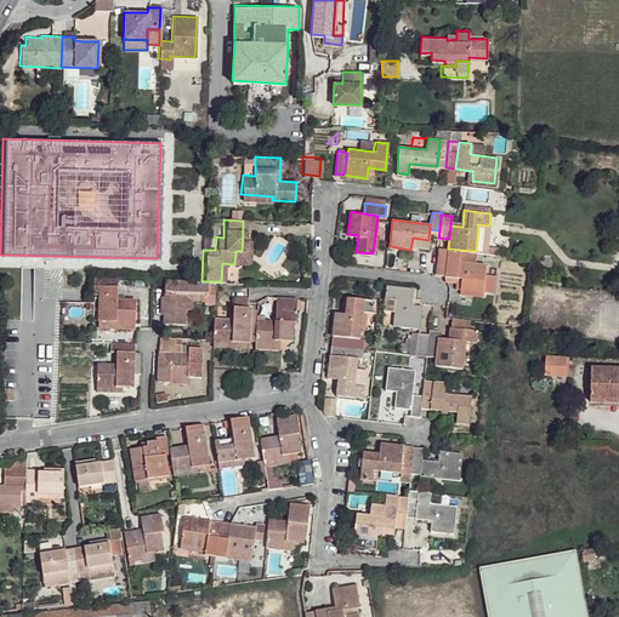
[(489,226),(478,224),(476,251),(487,252),(489,226)]
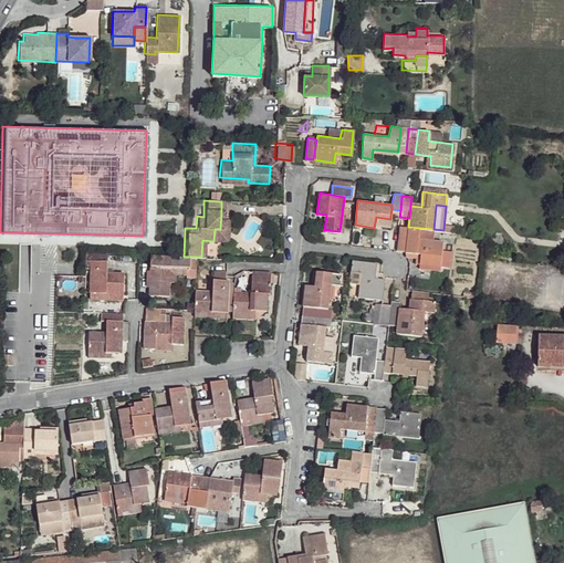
[(227,211),(221,211),(220,229),(215,229),(213,241),(202,240),(201,257),(213,258),(213,246),(218,241),(226,241),(227,211)]
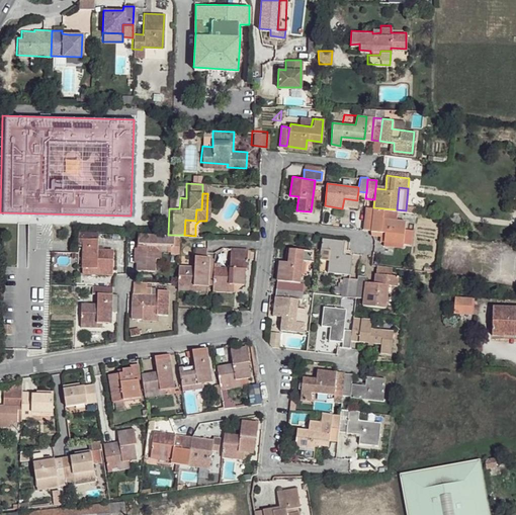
[(373,207),(365,205),(362,227),(371,228),(373,207)]
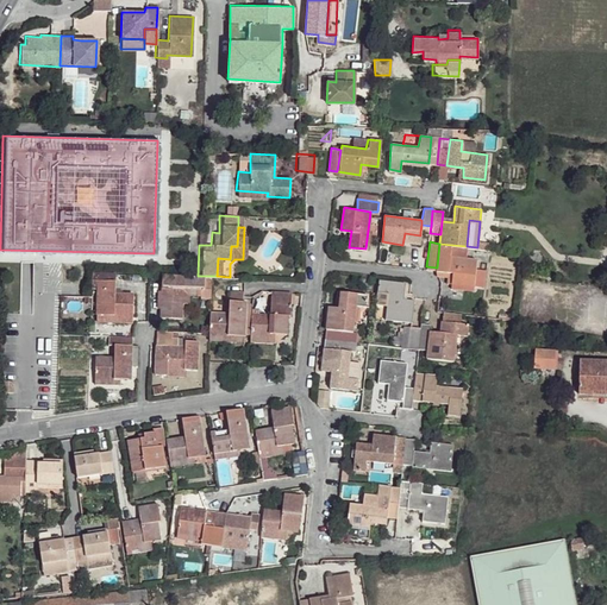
[(452,245),(439,244),(437,268),(442,268),(440,271),(452,272),(454,283),(473,285),(476,259),(450,256),(452,245)]
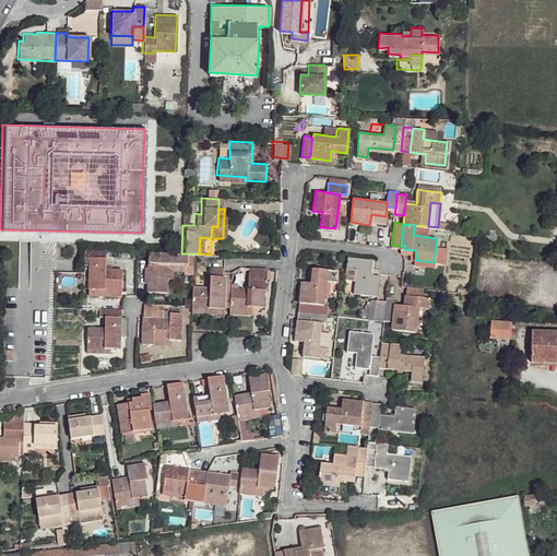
[(181,253),(150,252),(147,292),(166,293),(167,278),(168,263),(180,264),(186,264),(186,253),(181,253)]
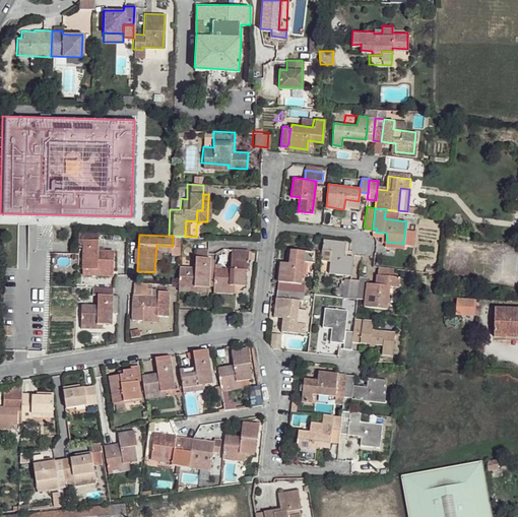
[(346,241),(324,238),(322,248),(330,249),(328,272),(351,275),(353,255),(344,254),(346,241)]
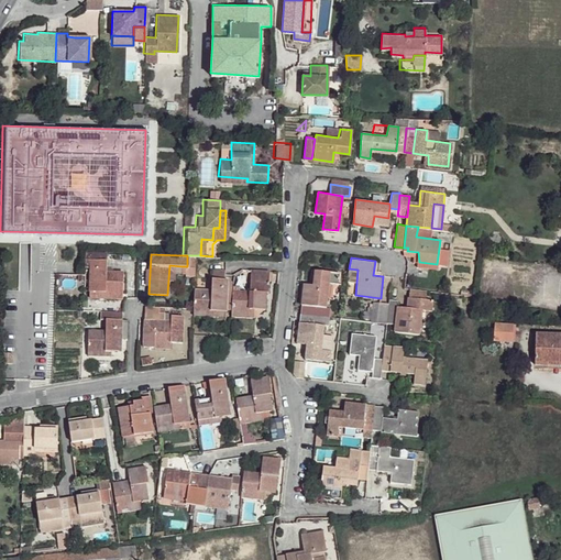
[(107,260),(92,259),(91,266),(90,289),(100,291),(123,292),(124,271),(107,271),(107,260)]
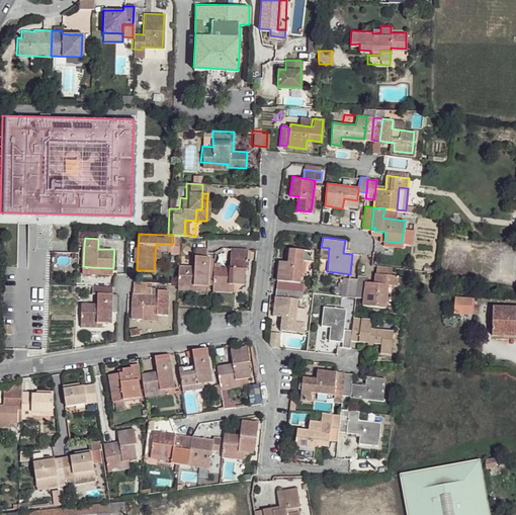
[(167,245),(156,244),(155,257),(160,257),(161,251),(167,250),(167,245)]
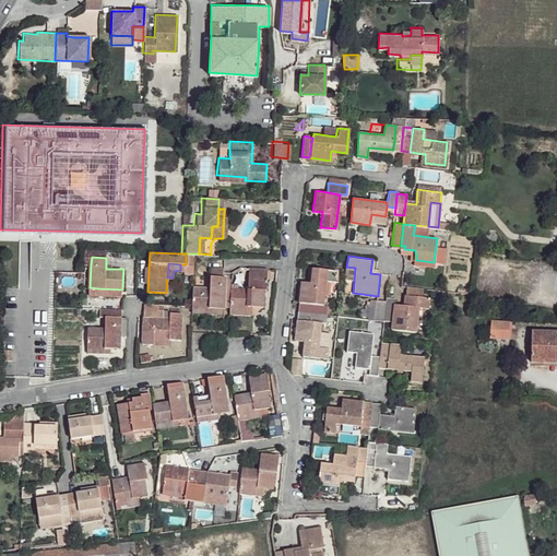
[(248,288),(232,287),(230,307),(248,307),(248,306),(253,306),(263,307),(264,290),(267,290),(268,269),(249,268),(248,288)]
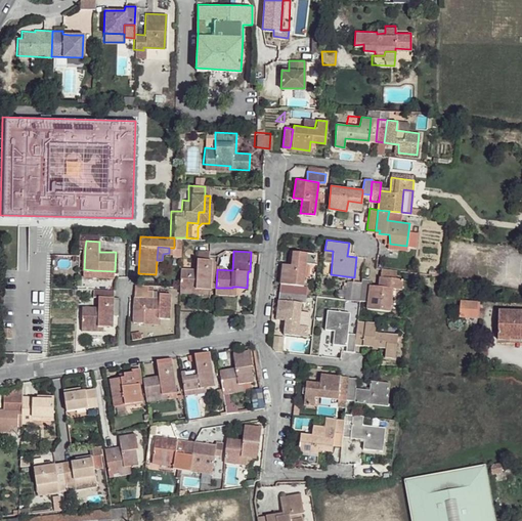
[(315,254),(294,251),(292,265),(283,264),(280,284),(303,286),(305,263),(315,264),(315,254)]
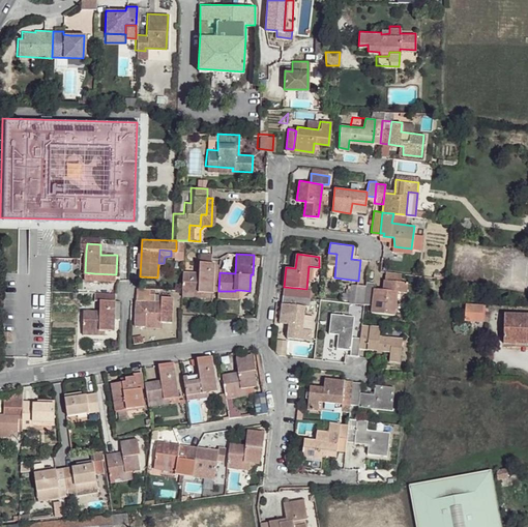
[(197,271),(182,271),(181,288),(181,290),(211,291),(212,262),(199,261),(197,271)]
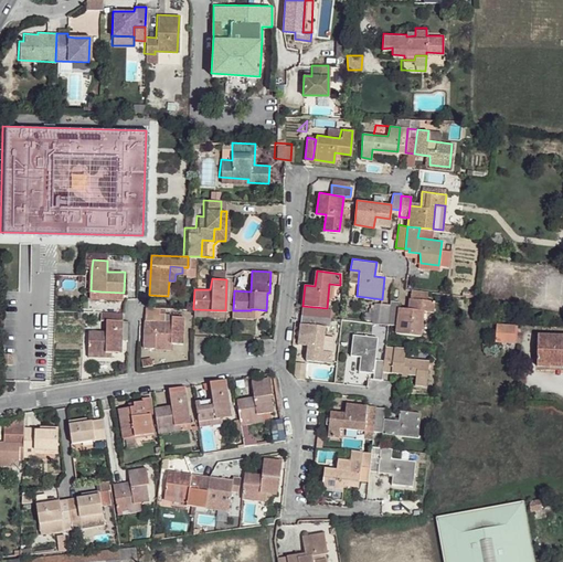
[(407,311),(399,310),(396,322),(396,331),(421,333),(424,310),(433,310),(434,299),(410,297),(407,311)]
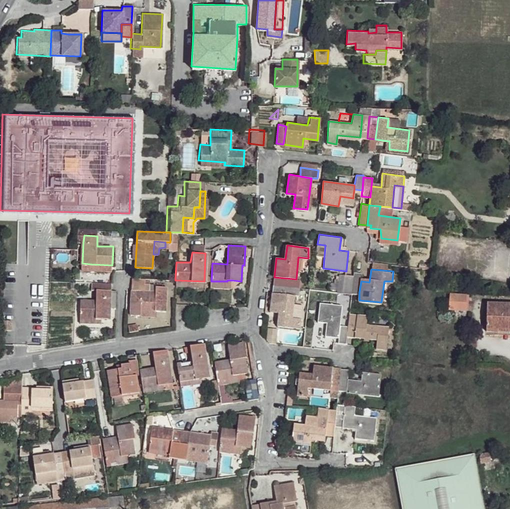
[(362,271),(354,270),(351,292),(359,292),(361,281),(362,271)]
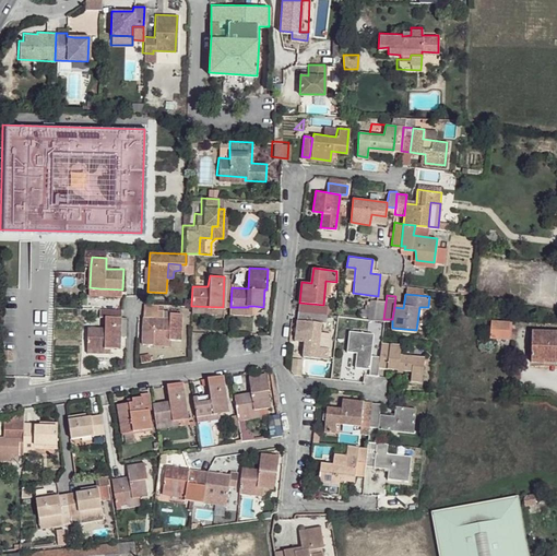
[(158,304),(144,303),(143,317),(143,342),(154,344),(154,338),(169,339),(180,339),(181,314),(170,312),(170,318),(163,318),(163,308),(158,308),(158,304)]
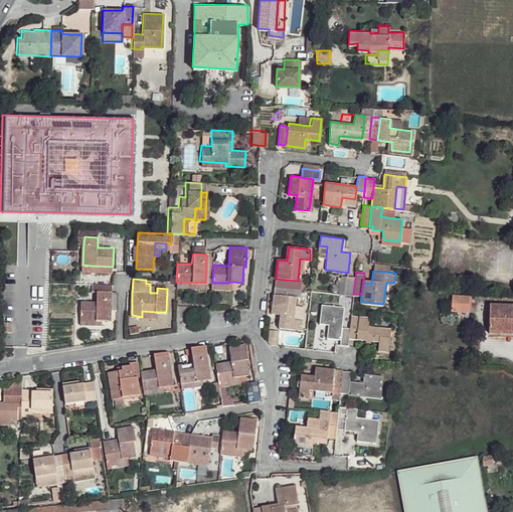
[(298,281),(276,279),(275,286),(301,289),(302,281),(298,281)]
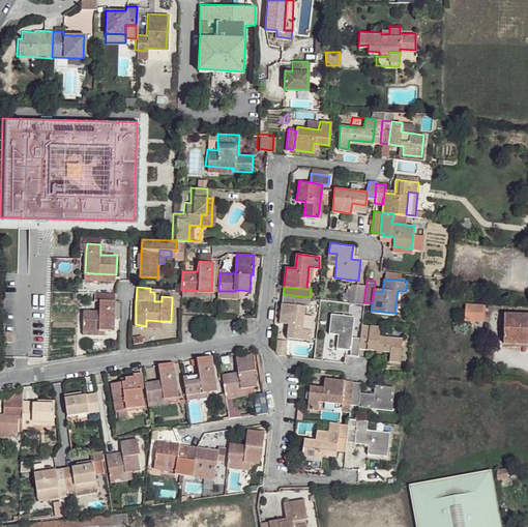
[(235,291),(218,291),(217,297),(239,298),(240,290),(235,290),(235,291)]
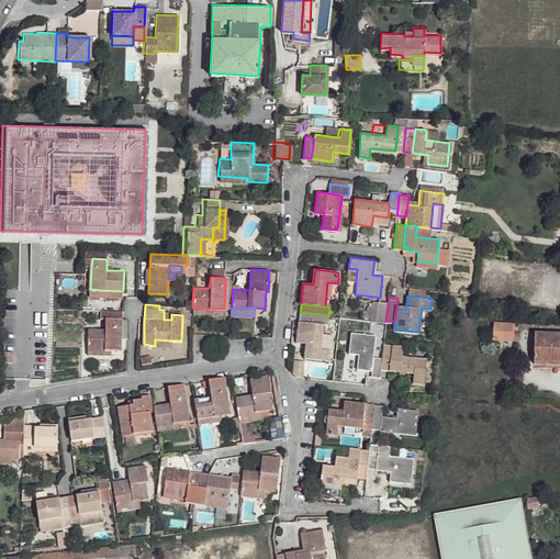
[(121,310),(100,309),(100,317),(107,317),(105,328),(89,328),(88,348),(104,348),(105,350),(111,350),(121,351),(121,317),(121,310)]
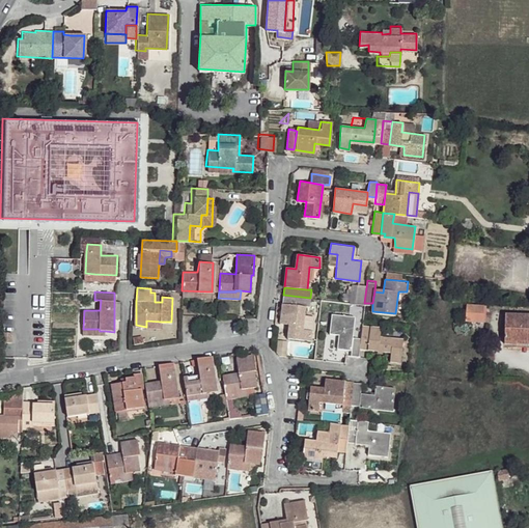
[(310,298),(283,295),(282,302),(305,305),(309,306),(310,298)]
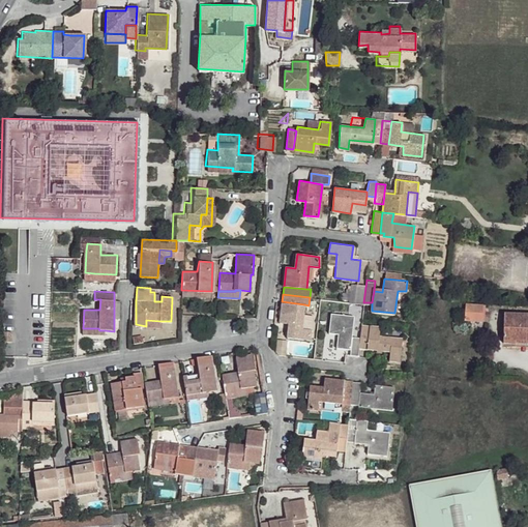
[(304,304),(282,301),(280,321),(289,323),(288,338),(310,340),(311,329),(303,327),(304,304)]
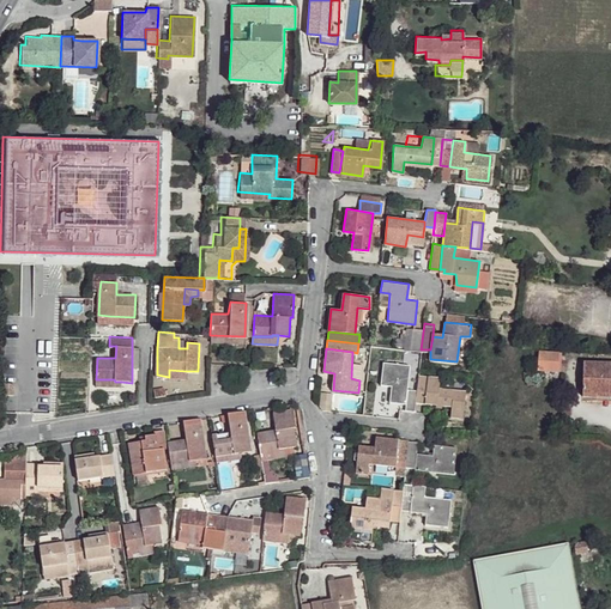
[(558,349),(539,348),(538,367),(557,369),(558,349)]
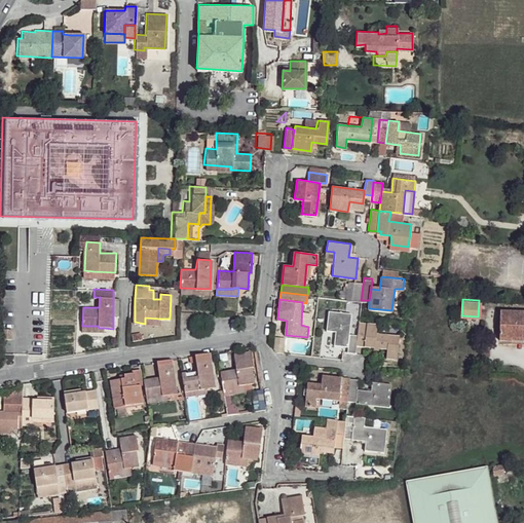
[(523,309),(500,309),(499,340),(512,340),(513,335),(523,335),(523,309)]
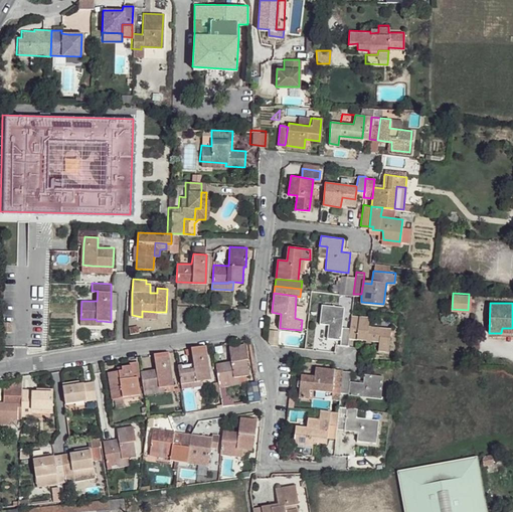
[(344,307),(321,304),(319,322),(328,324),(327,337),(340,338),(342,323),(344,307)]
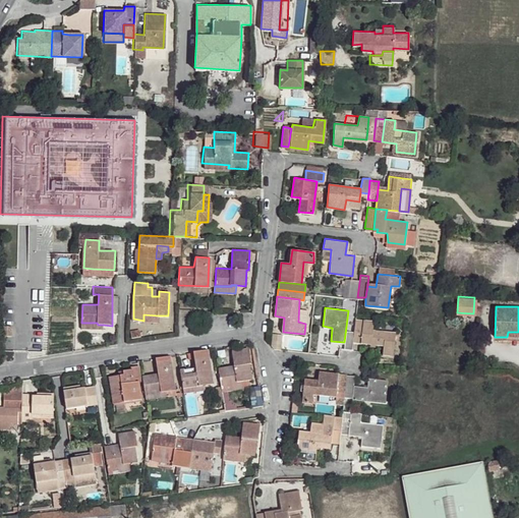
[(363,319),(355,318),(353,328),(353,340),(361,341),(363,319)]
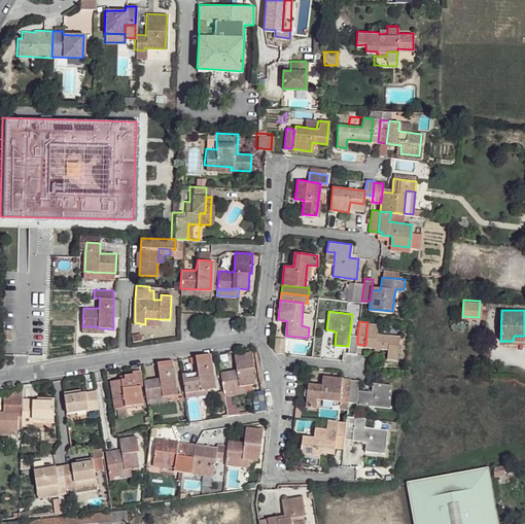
[(387,325),(368,322),(365,345),(388,348),(388,357),(397,358),(399,336),(386,333),(387,325)]
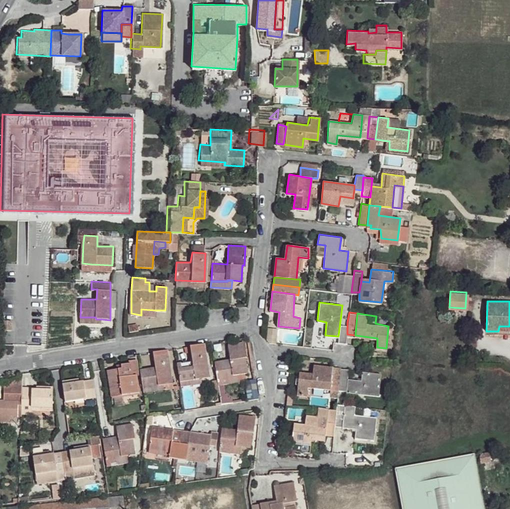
[(347,322),(340,321),(338,336),(337,341),(345,342),(347,334),(347,322)]
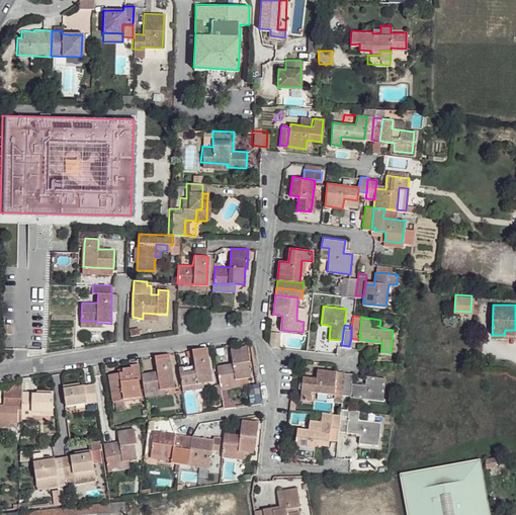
[(194,364),(179,367),(181,384),(196,381),(197,383),(203,382),(211,381),(206,346),(191,348),(194,364)]
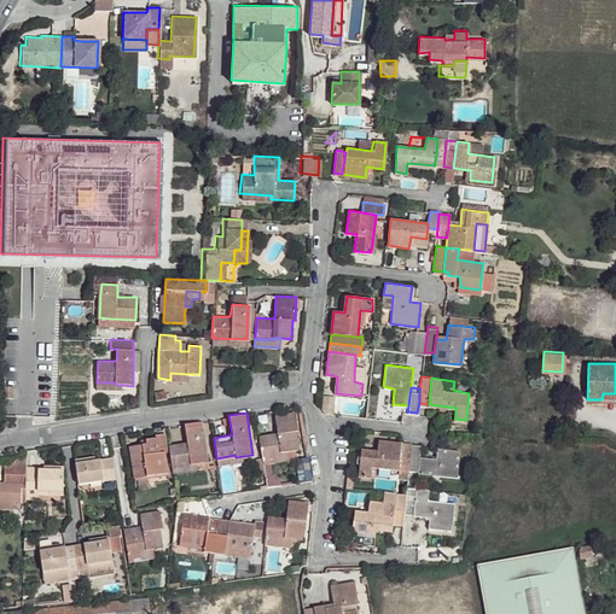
[(277,433),(259,436),(261,457),(282,455),(282,451),(288,451),(297,450),(296,431),(297,431),(295,413),(275,415),(277,433)]
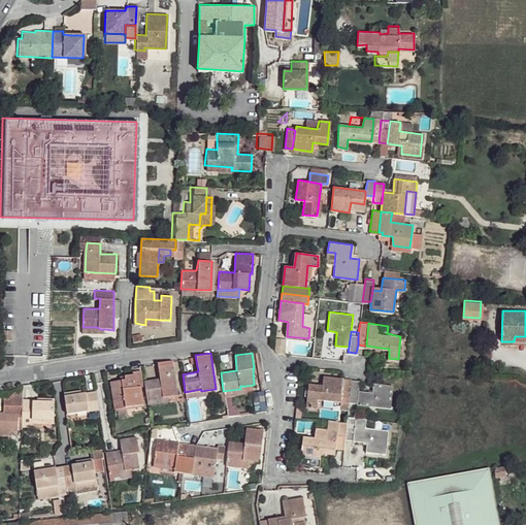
[(159,378),(143,380),(146,397),(162,395),(162,396),(168,396),(176,394),(172,359),(157,361),(159,378)]
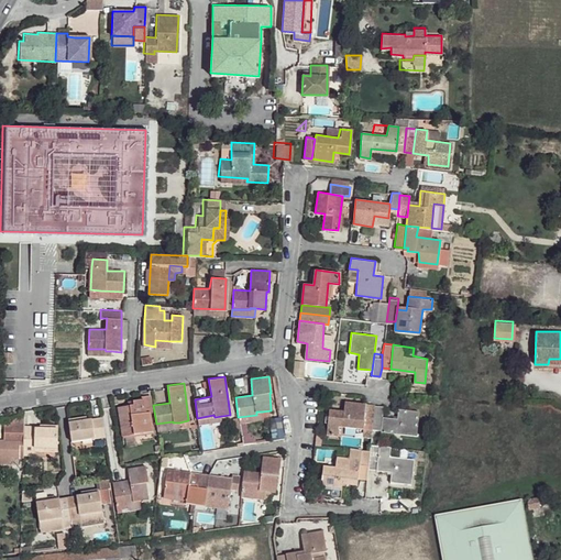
[(127,404),(116,406),(120,435),(151,430),(149,412),(151,410),(149,394),(140,395),(140,397),(131,398),(132,404),(127,404)]
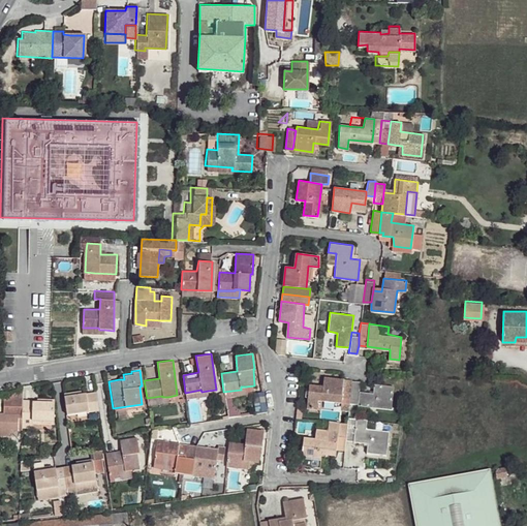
[(341,378),(323,377),(322,385),(309,384),(306,407),(316,408),(318,399),(341,401),(344,378),(341,378)]
